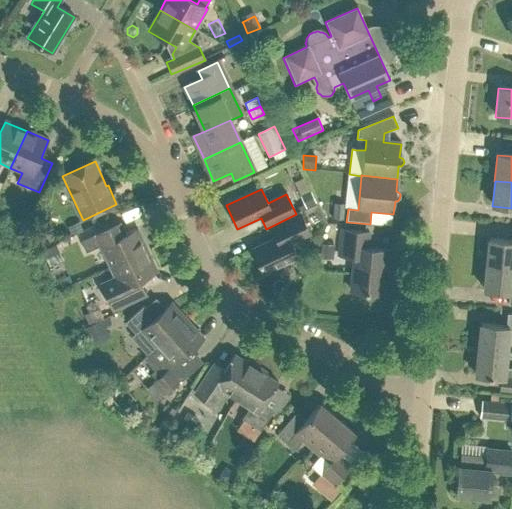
[(307,209),(317,204),(310,192),(301,197),(307,209)]
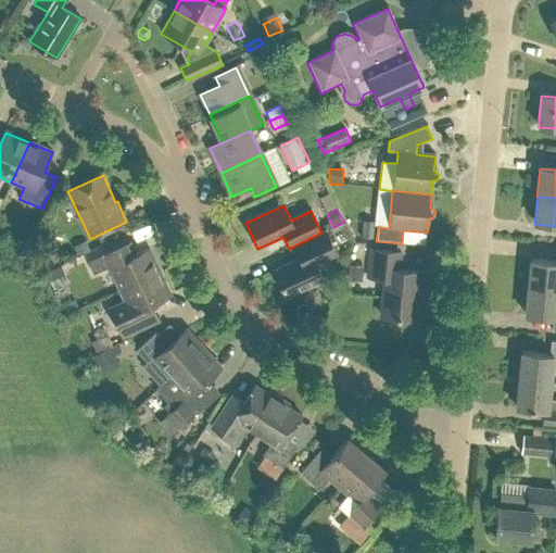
[(374,240),(375,223),(363,221),(362,238),(374,240)]
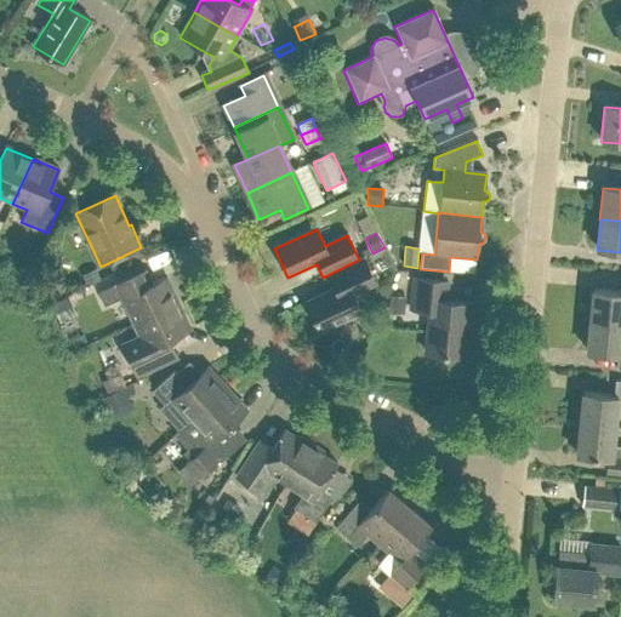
[(332,273),(340,289),(306,303),(319,332),(362,313),(353,295),(376,284),(363,257),(359,260),(332,273)]
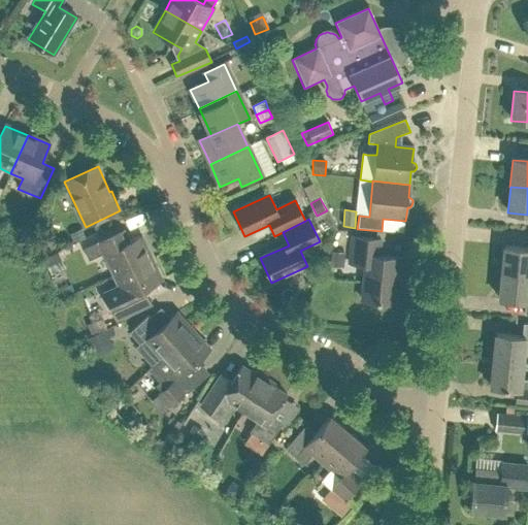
[(103,255),(113,276),(152,259),(141,237),(124,244),(119,234),(84,250),(89,261),(103,255)]
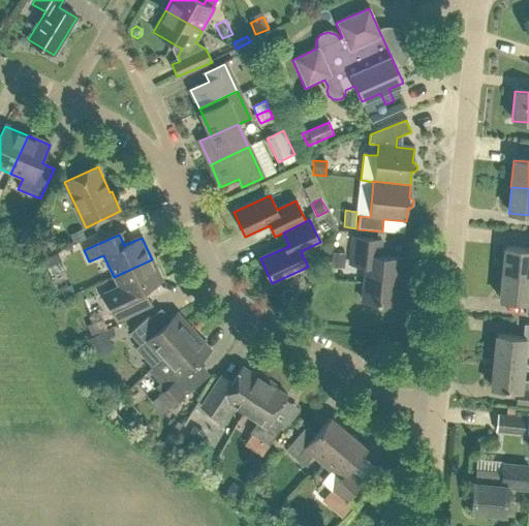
[(401,279),(403,260),(379,257),(381,241),(352,238),(349,266),(366,267),(363,302),(395,305),(398,279),(401,279)]
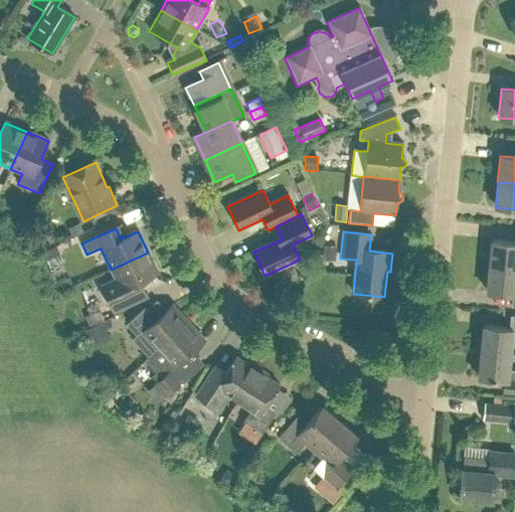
[(492,241),(489,268),(514,270),(514,243),(512,243),(492,241)]
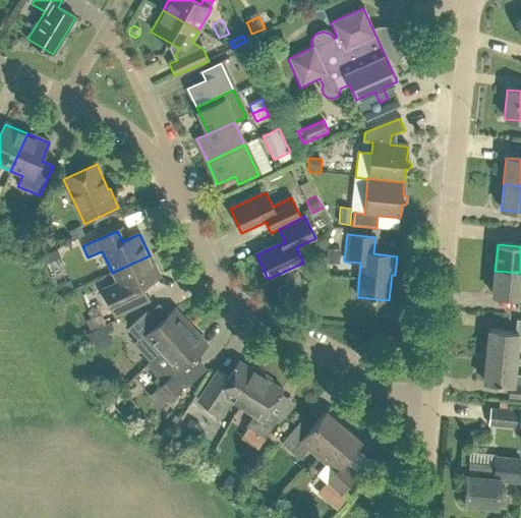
[(340,250),(327,249),(326,262),(339,263),(340,250)]
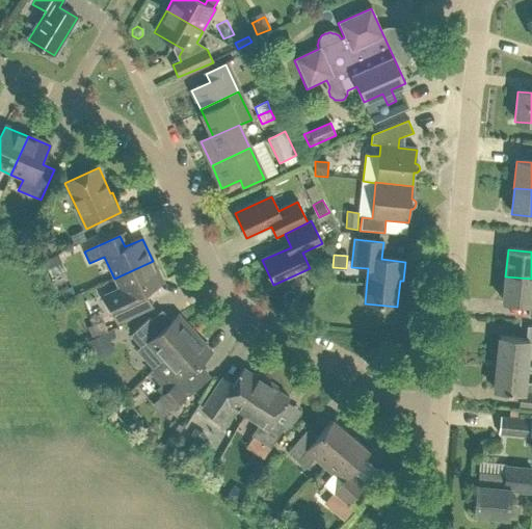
[(44,262),(52,278),(62,272),(54,257),(44,262)]
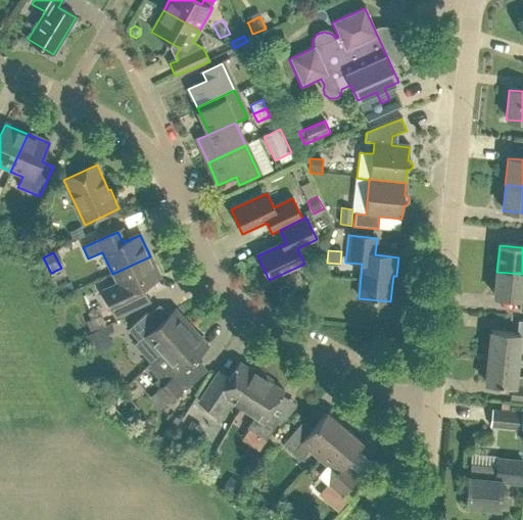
[(150,256),(112,274),(117,285),(103,292),(114,318),(149,301),(142,287),(160,279),(150,256)]
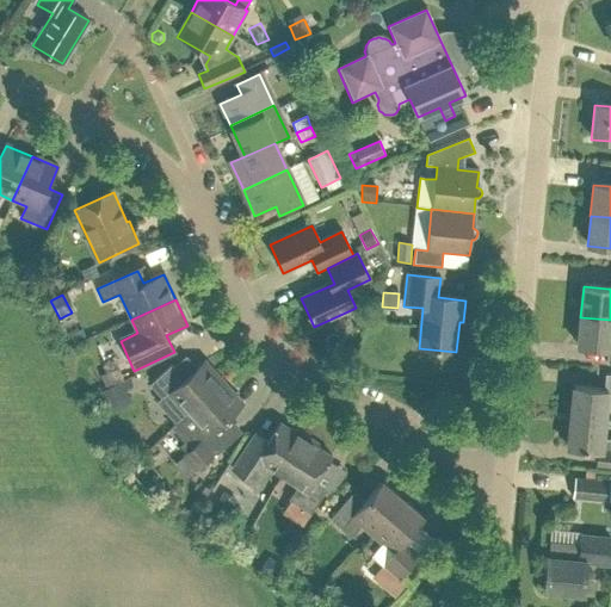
[(610,320),(580,317),(578,347),(609,351),(606,366),(610,366),(610,320)]
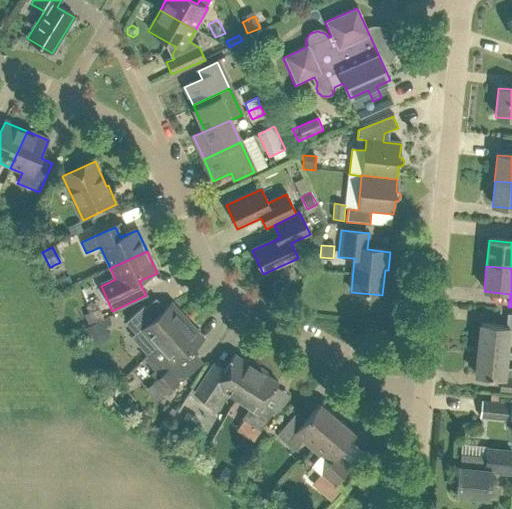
[(125,323),(128,327),(135,334),(131,338),(147,356),(157,348),(187,322),(171,304),(154,319),(146,310),(143,306),(125,323)]
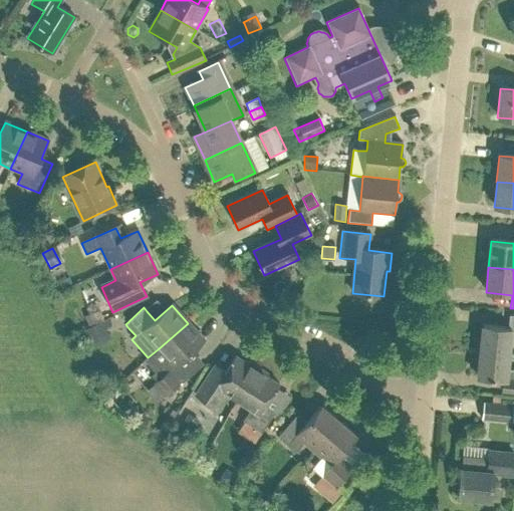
[(98,310),(84,316),(88,326),(103,320),(98,310)]
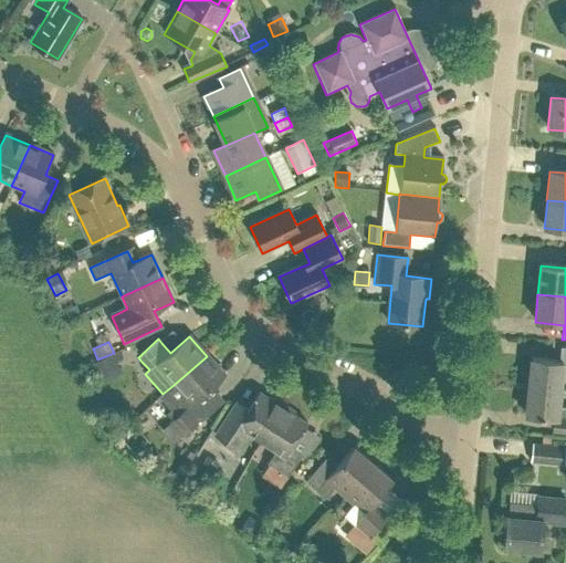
[(532,360),(528,388),(559,392),(561,375),(565,375),(565,350),(561,350),(559,363),(532,360)]
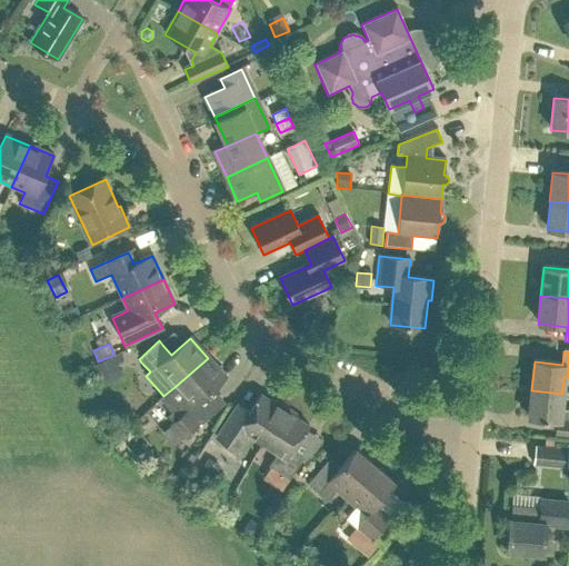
[(117,365),(125,361),(120,354),(92,366),(99,379),(120,370),(117,365)]
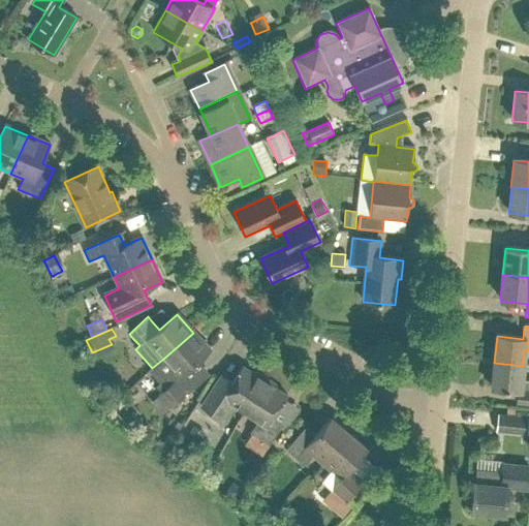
[(152,368),(148,372),(164,390),(159,395),(170,408),(190,391),(179,378),(210,351),(193,333),(162,360),(152,368)]
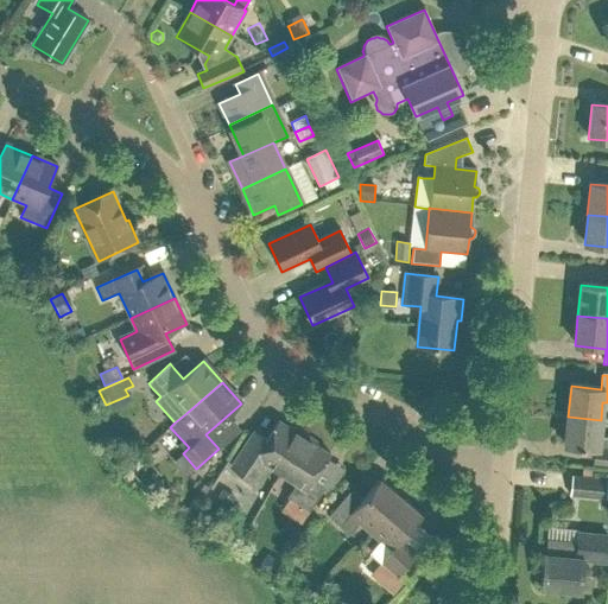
[(601,420),(568,417),(564,446),(595,450),(594,464),(607,465),(607,438),(599,438),(601,420)]
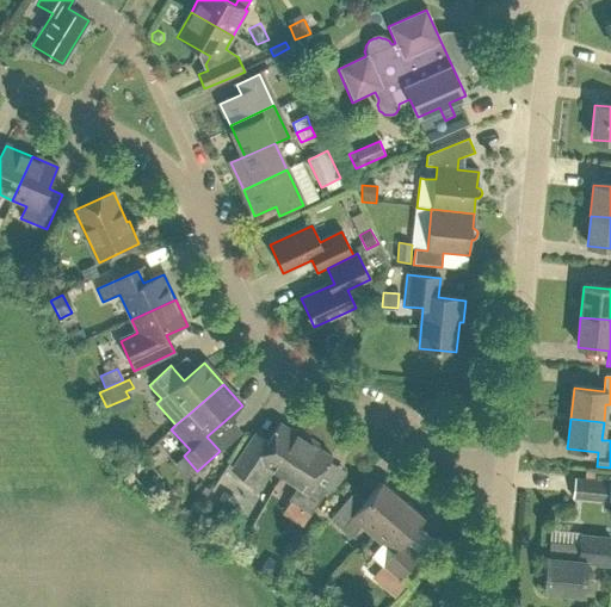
[(266,466),(282,477),(307,438),(296,431),(294,433),(279,423),(266,443),(254,435),(232,470),(254,485),(266,466)]
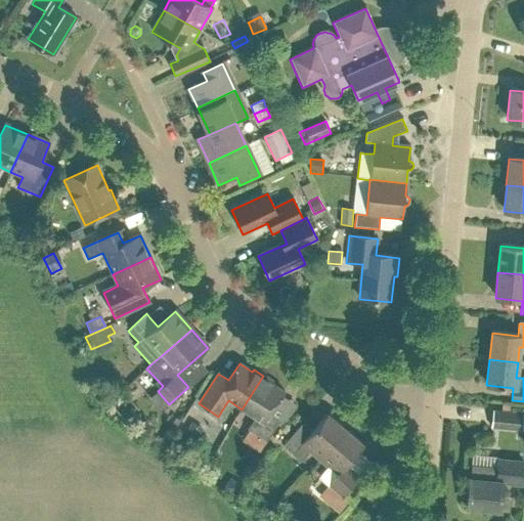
[(263,376),(242,409),(255,418),(247,430),(266,442),(279,422),(269,416),(284,393),(271,384),(272,382),(263,376)]
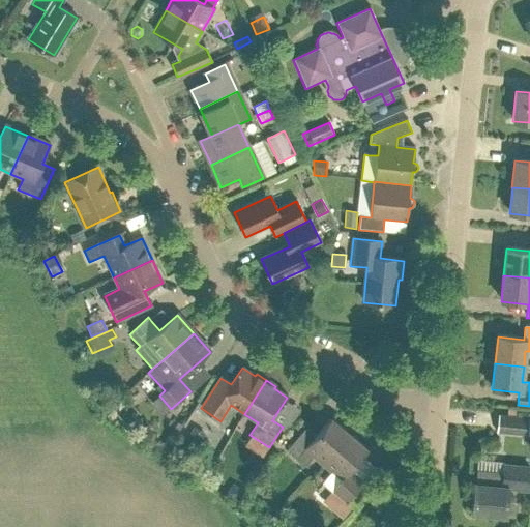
[(500,415),(498,433),(529,436),(529,427),(529,414),(518,413),(518,417),(500,415)]
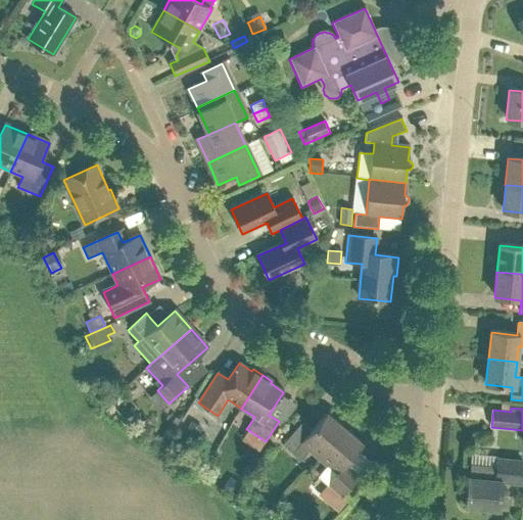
[(308,452),(318,460),(344,429),(327,414),(308,434),(299,426),(283,445),(300,462),(308,452)]
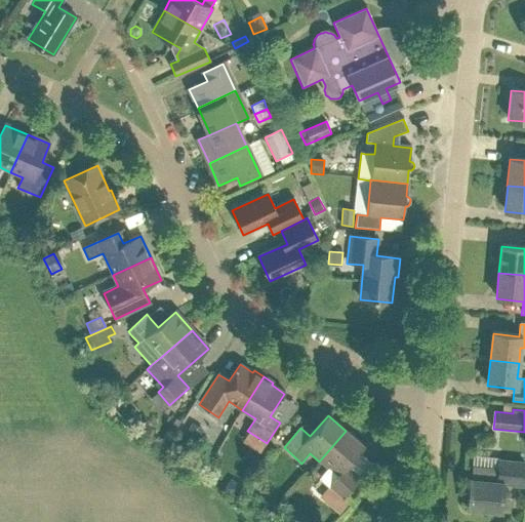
[(196,444),(204,431),(192,424),(184,436),(196,444)]
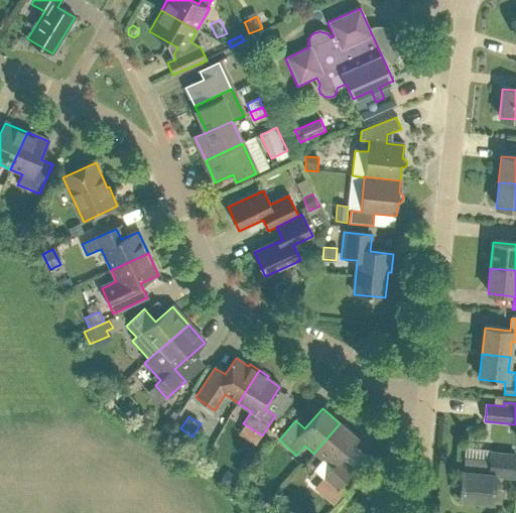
[(157,435),(162,438),(173,421),(168,418),(165,423),(157,435)]
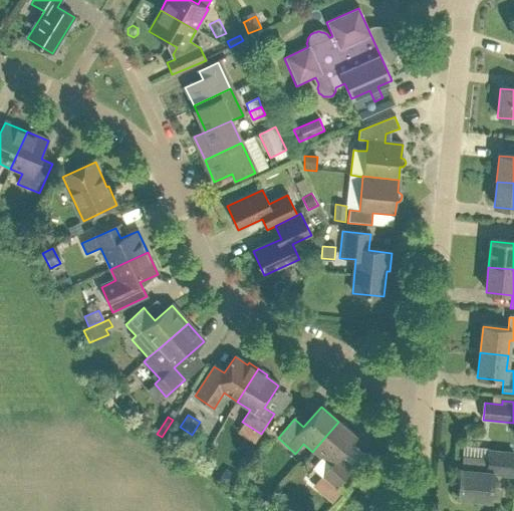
[(338,422),(312,452),(321,460),(313,469),(335,488),(352,469),(339,457),(356,437),(338,422)]
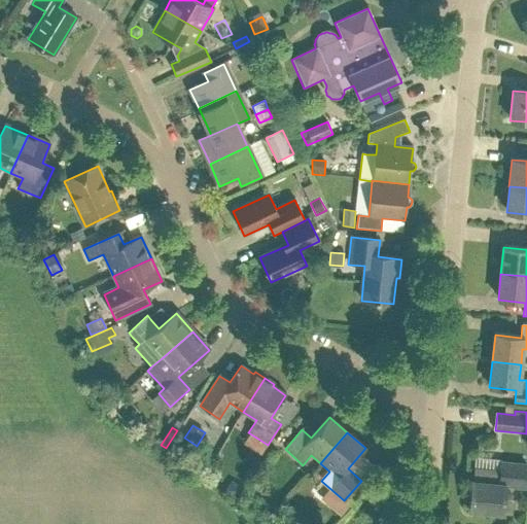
[(524,488),(526,467),(526,465),(501,463),(500,472),(476,469),(473,482),(471,482),(469,510),(503,513),(506,486),(524,488)]
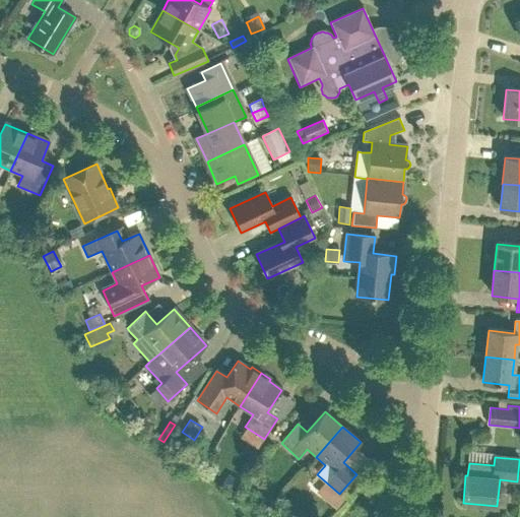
[(239,482),(233,478),(225,479),(221,485),(233,493),(239,482)]
